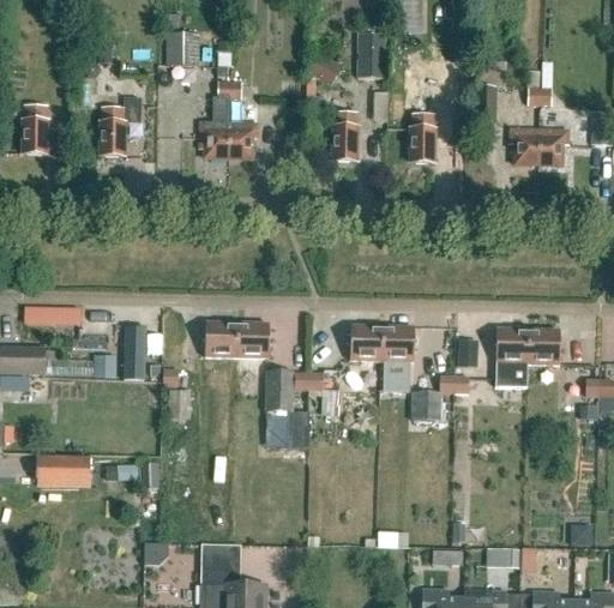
[(163,65),(197,65),(197,30),(162,31),(163,65)]
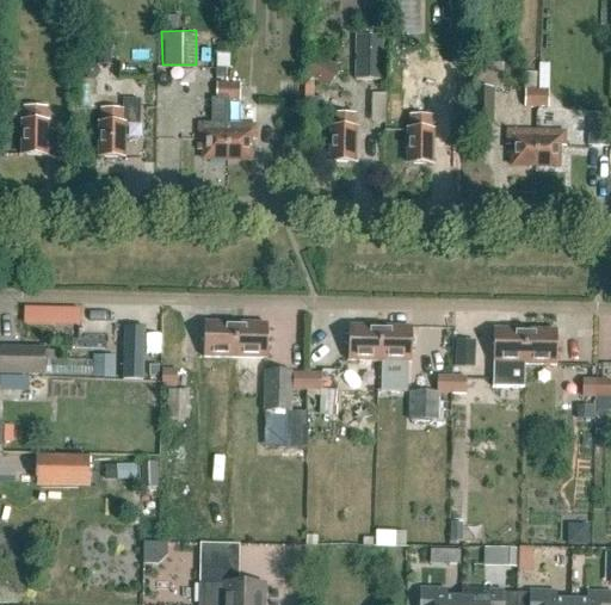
[(382,76),(383,32),(357,31),(356,75),(382,76)]
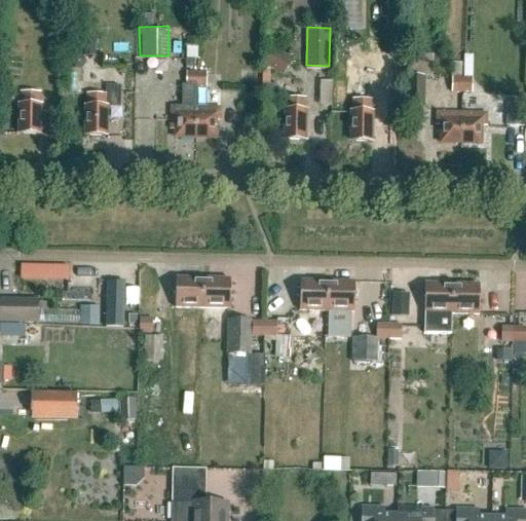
[(83,33),(83,51),(95,51),(96,33),(83,33)]
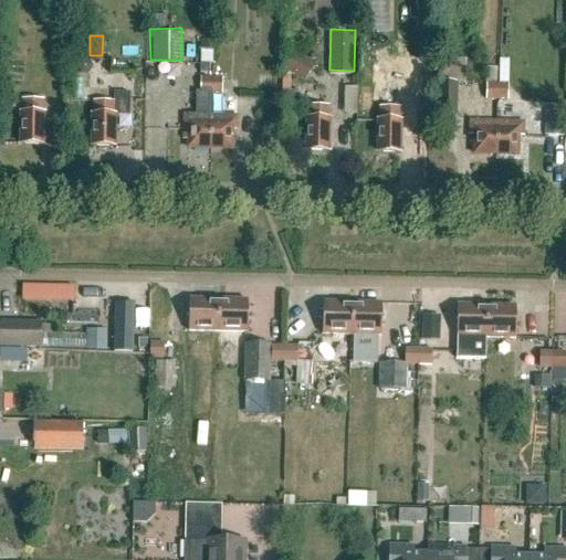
[(200,53),(199,69),(210,69),(211,35),(200,35),(200,49),(200,53)]
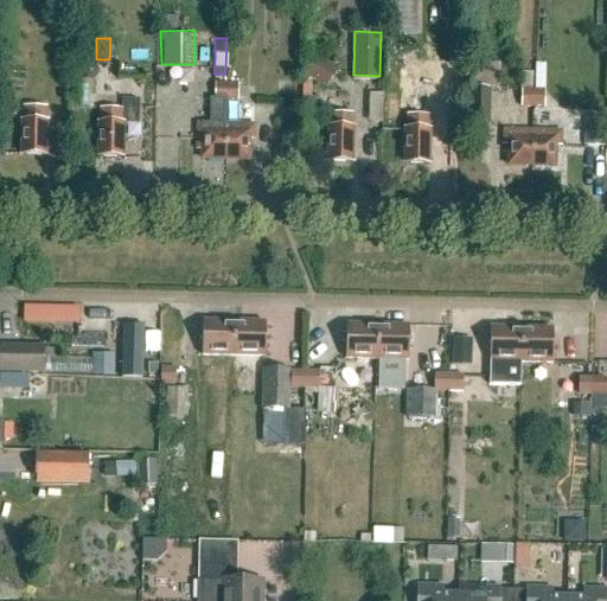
[(317,51),(305,70),(321,80),(332,62),(317,51)]
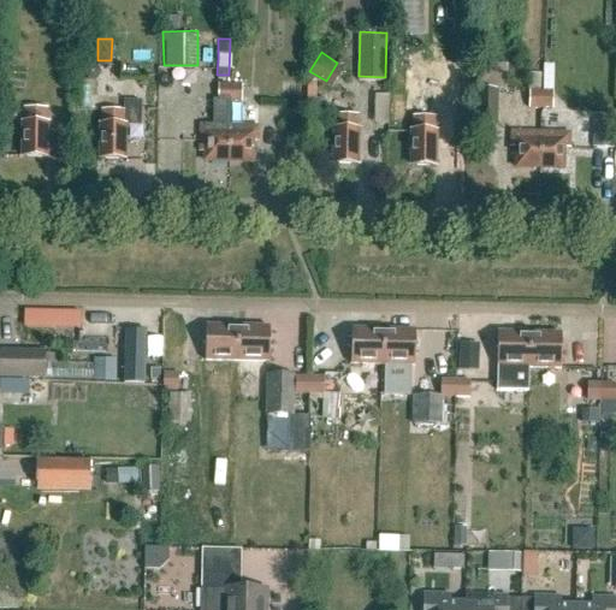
[(88,60),(83,67),(88,76),(96,76),(101,69),(98,61),(88,60)]
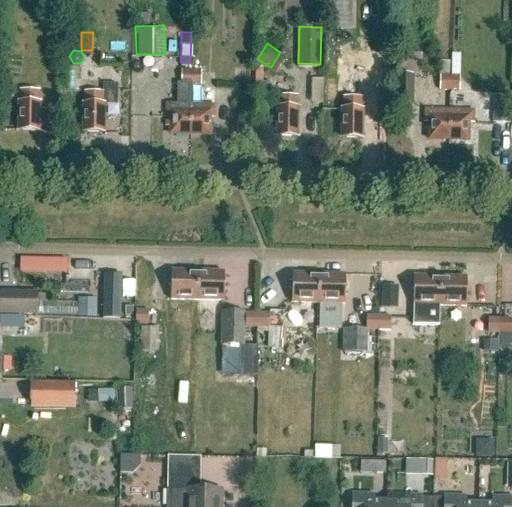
[(459,86),(459,73),(447,72),(447,57),(439,57),(438,86),(459,86)]
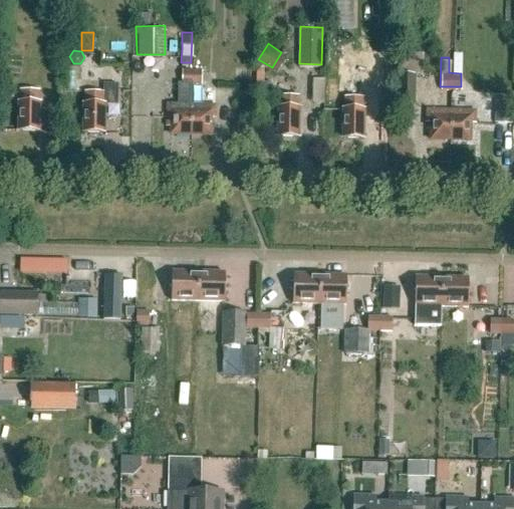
[(192,80),(192,66),(183,65),(182,79),(178,79),(177,99),(167,99),(166,122),(171,122),(171,130),(191,131),(191,100),(192,80)]
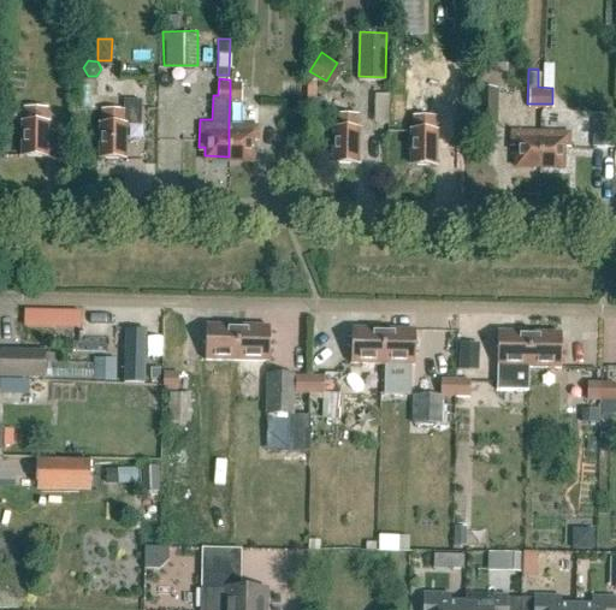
[(230,80),(230,96),(241,96),(242,80),(230,80)]
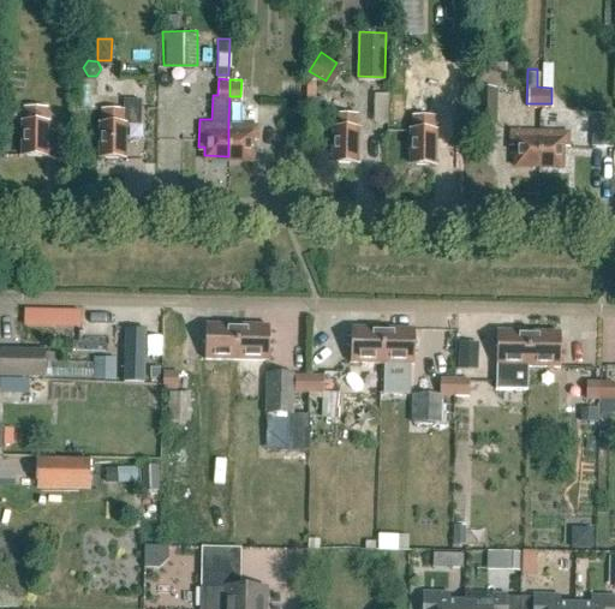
[(473,120),(495,121),(495,85),(476,85),(473,85),(473,120)]
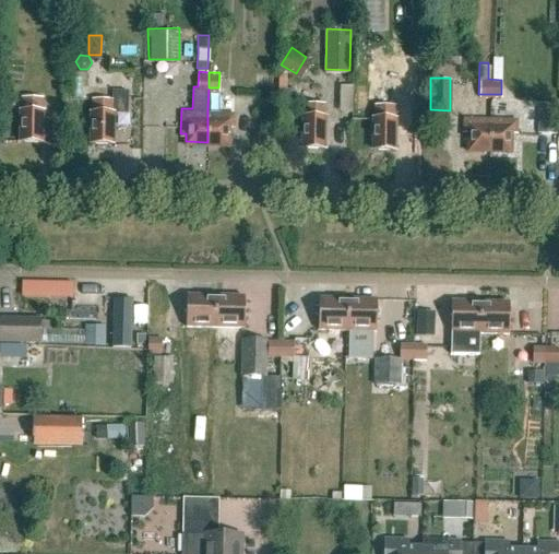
[(283,85),(283,98),(294,98),(294,85),(283,85)]
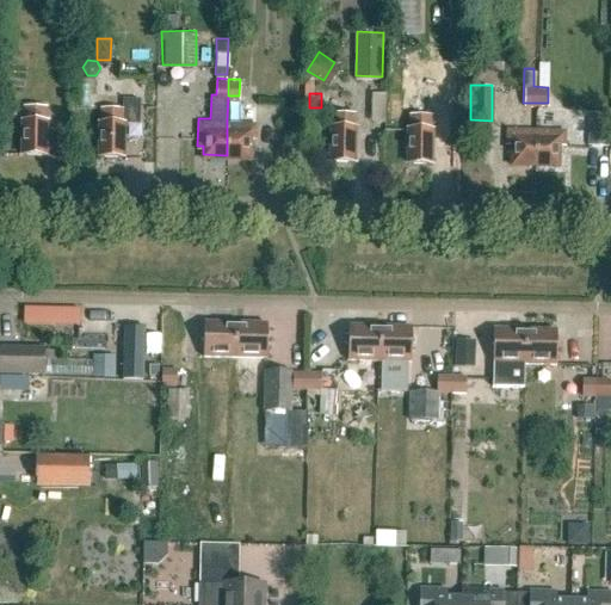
[(4,96),(4,112),(14,113),(14,96),(4,96)]
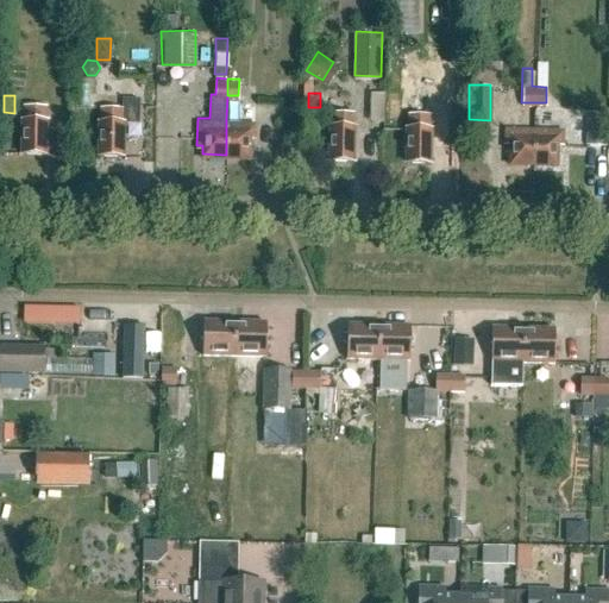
[(100,118),(99,152),(121,152),(123,119),(138,119),(139,95),(121,95),(121,104),(101,104),(100,118)]
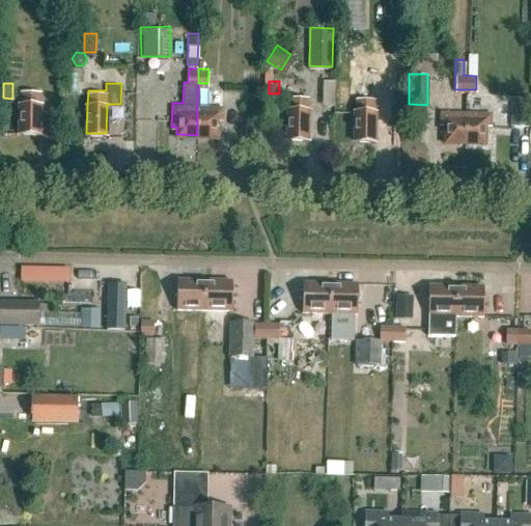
[(39,102),(39,89),(21,89),(21,102),(20,102),(20,131),(39,132),(39,102)]
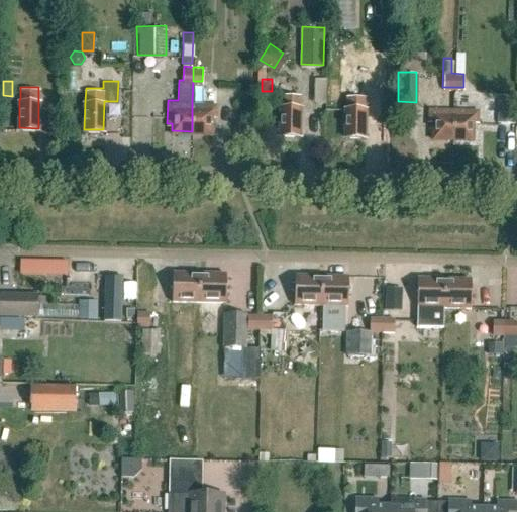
[(300,105),(301,92),(282,92),(281,104),(280,133),(300,133),(301,105),(300,105)]
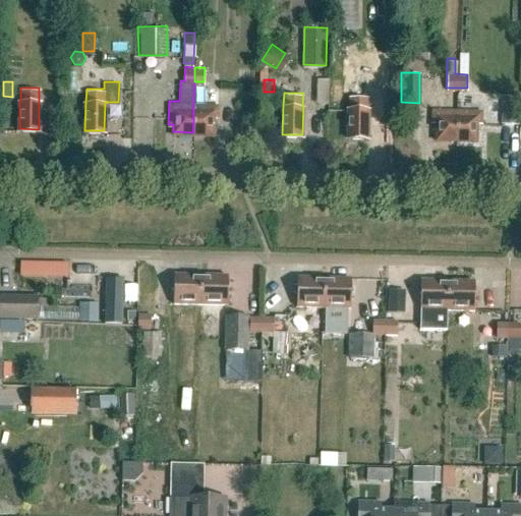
[(517,122),(518,94),(504,93),(502,121),(517,122)]
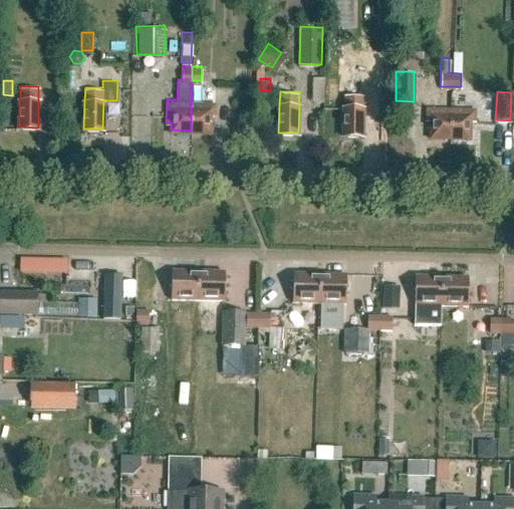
[(363,93),(362,93),(346,92),(345,105),(344,134),(363,134),(363,105),(363,93)]
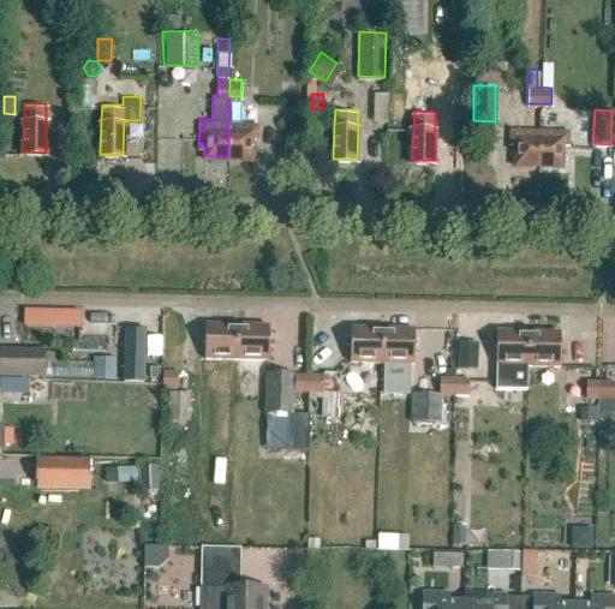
[(228,120),(228,156),(251,156),(252,136),(258,136),(258,120),(228,120)]
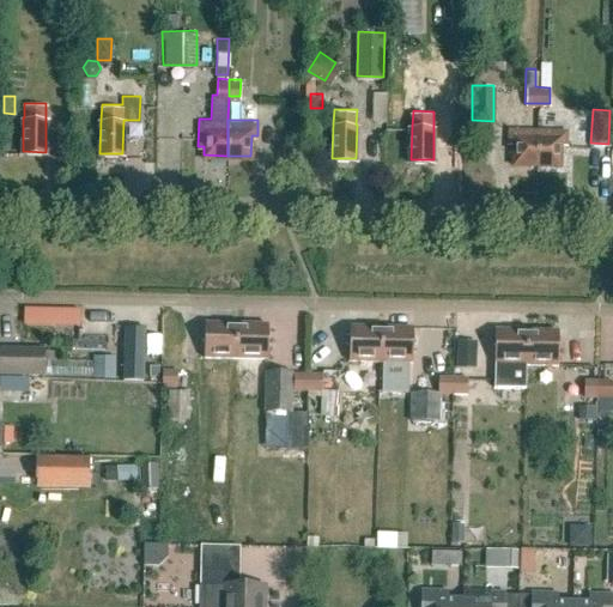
[(538,162),(538,127),(509,126),(509,141),(515,141),(514,162),(538,162)]
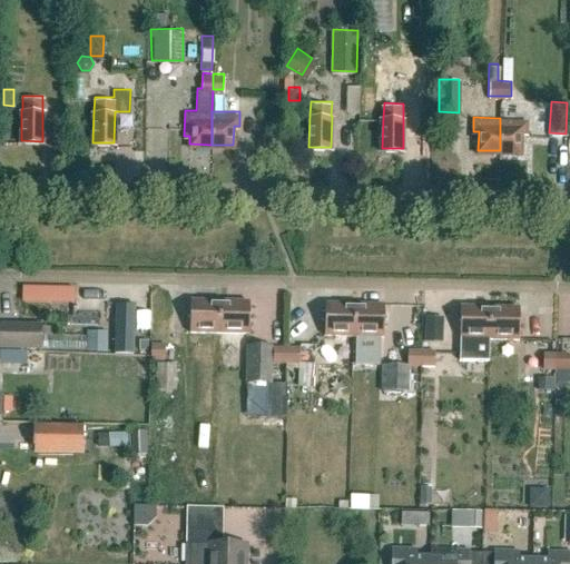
[(500,118),(500,150),(521,151),(522,132),(528,132),(528,118),(500,118)]
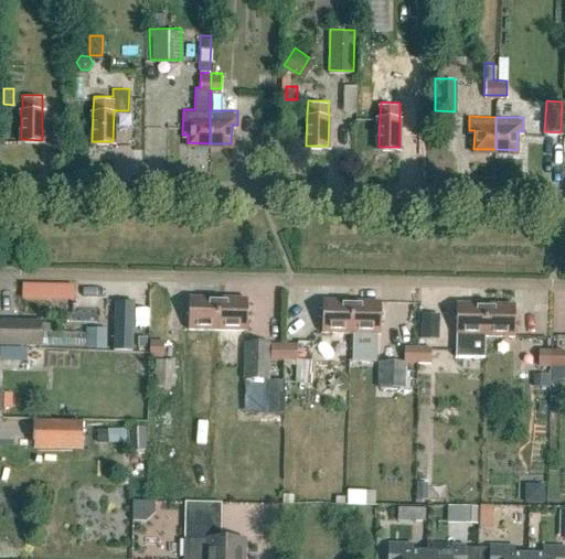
[(25,279),(24,294),(76,296),(77,280),(25,279)]
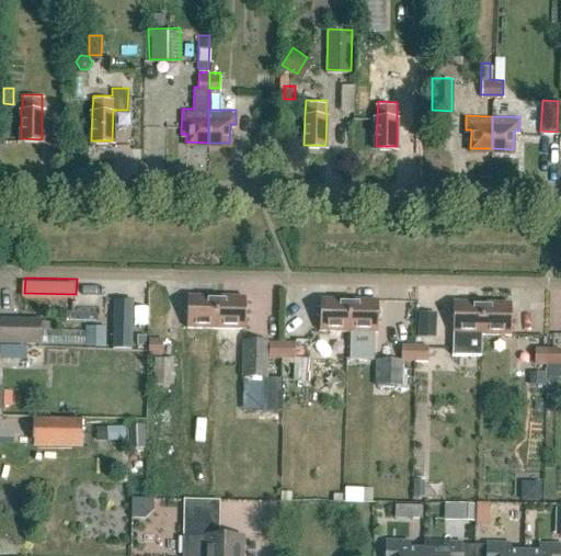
[(217,325),(218,294),(189,293),(189,324),(217,325)]
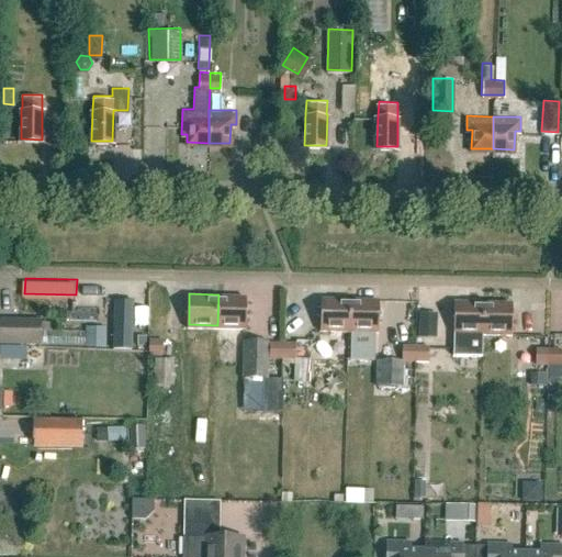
[(218,294),(217,325),(246,325),(247,294),(218,294)]
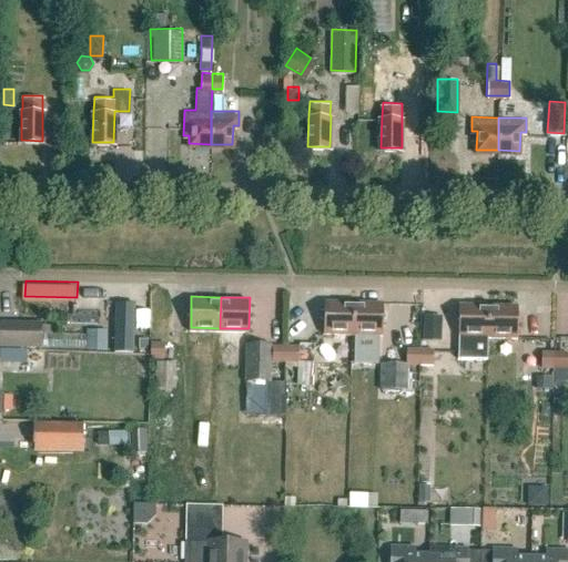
[(354,331),(355,299),(326,299),(325,330),(332,330),(354,331)]
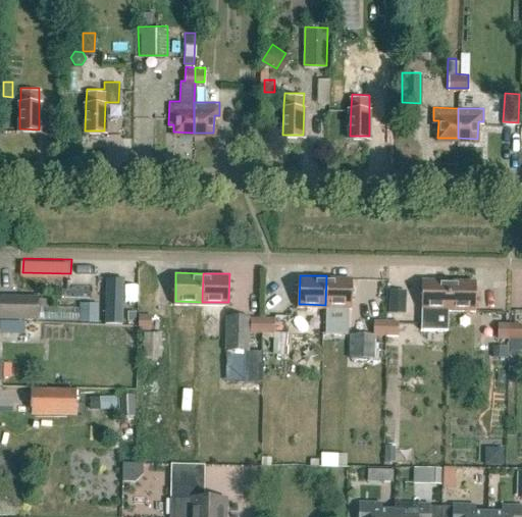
[(326,275),(325,305),(338,305),(352,305),(353,276),(326,275)]
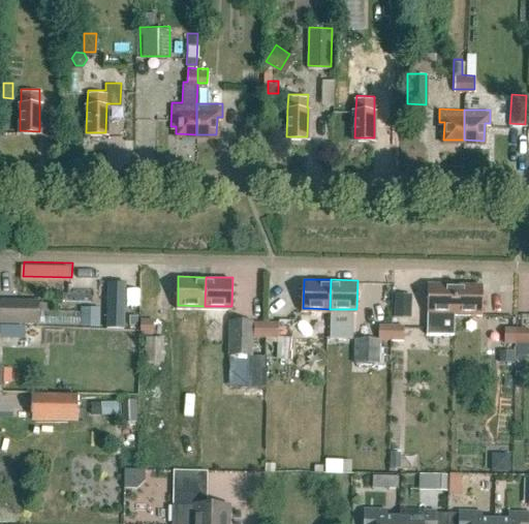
[(107,280),(106,326),(124,327),(125,280),(107,280)]
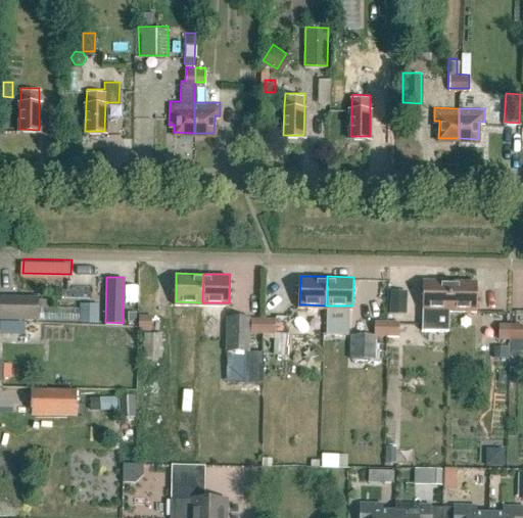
[(449,329),(449,309),(450,279),(424,279),(423,328),(449,329)]
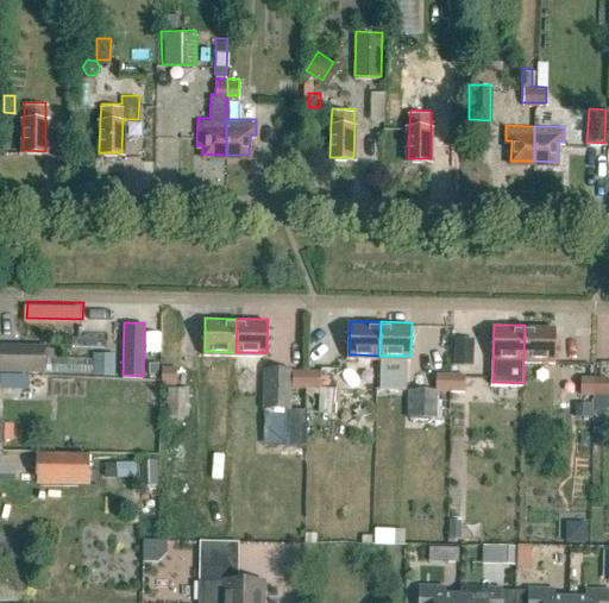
[(525,325),(523,359),(556,359),(556,326),(525,325)]
